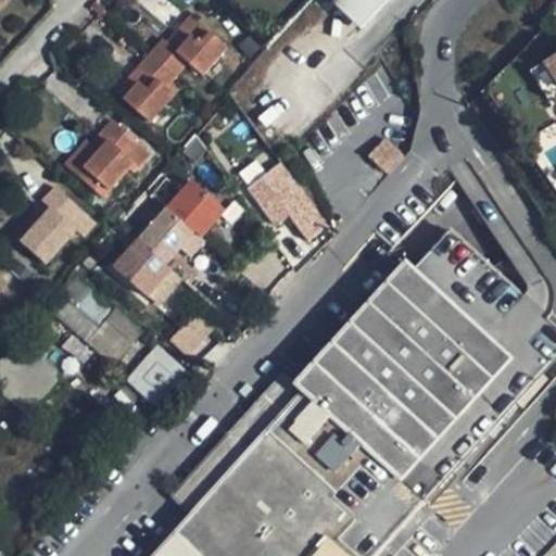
[(200,43),(211,33),(190,14),(165,42),(176,51),(190,36),(200,43)]
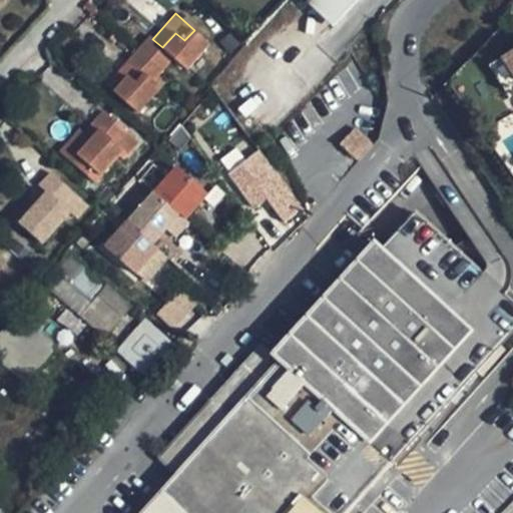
[(208,43),(194,30),(184,40),(175,33),(162,47),(152,39),(141,51),(163,71),(173,59),(185,69),(208,43)]
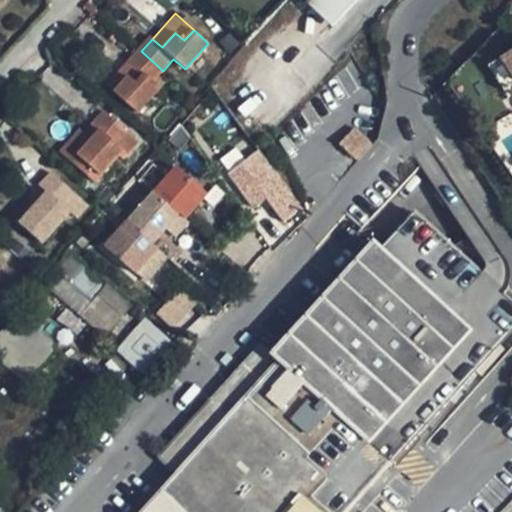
[(153,83),(163,71),(141,51),(131,62),(145,75),(137,85),(129,79),(117,95),(140,115),(161,90),(153,83)]
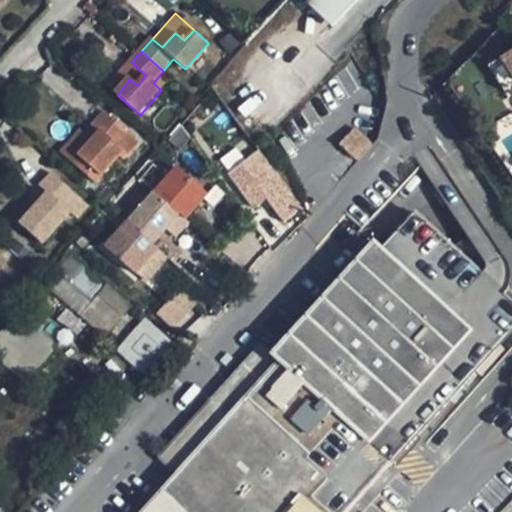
[(511,52),(487,69),(504,94),(511,88),(511,52)]
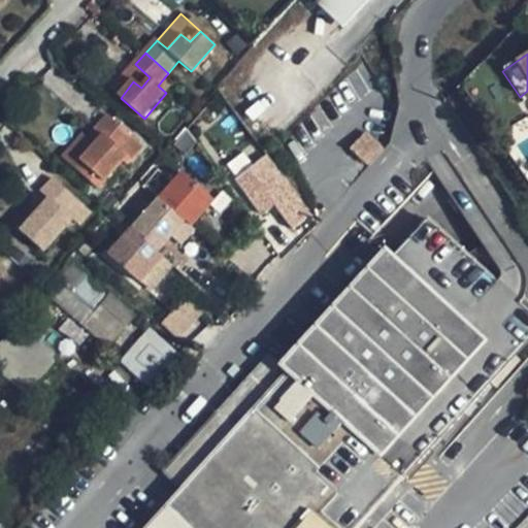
[(111,90),(121,98),(133,81),(141,88),(150,77),(135,64),(111,90)]
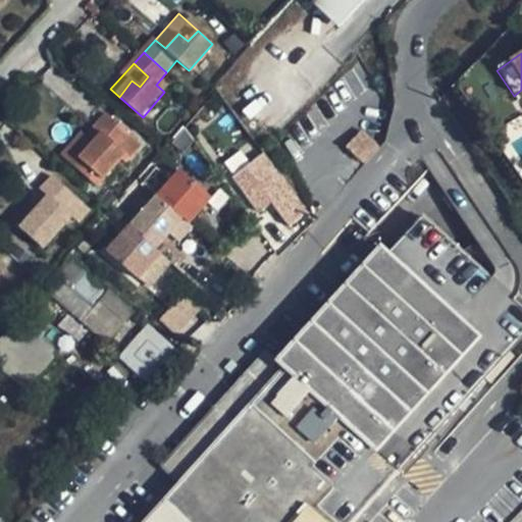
[(95,146),(74,169),(97,190),(125,158),(118,152),(132,138),(107,116),(96,129),(103,136),(95,146)]
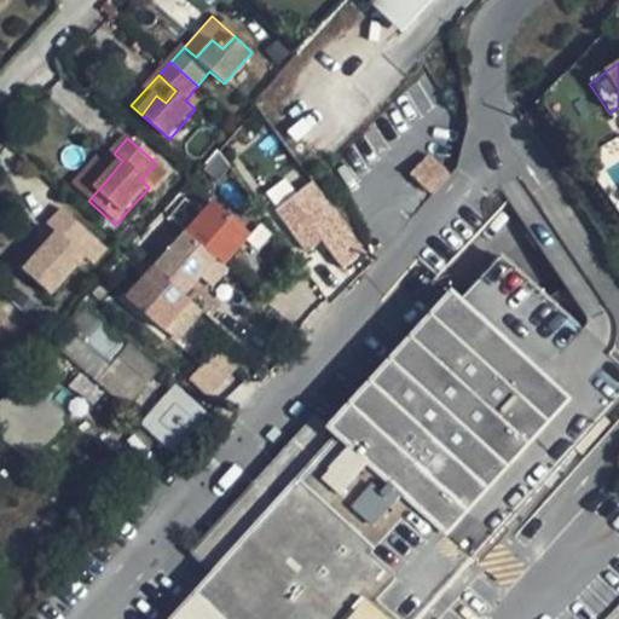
[(447,175),(428,157),(412,174),(434,192),(447,175)]
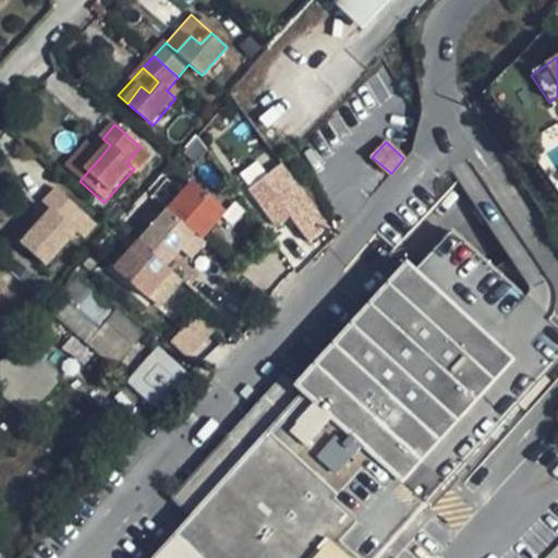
[(67,169),(80,181),(101,156),(88,144),(67,169)]
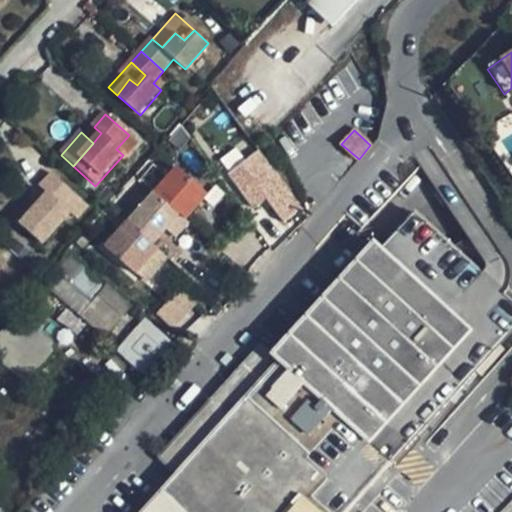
[(283,188),(259,153),(228,176),(253,211),(266,201),(282,189),(283,188)]
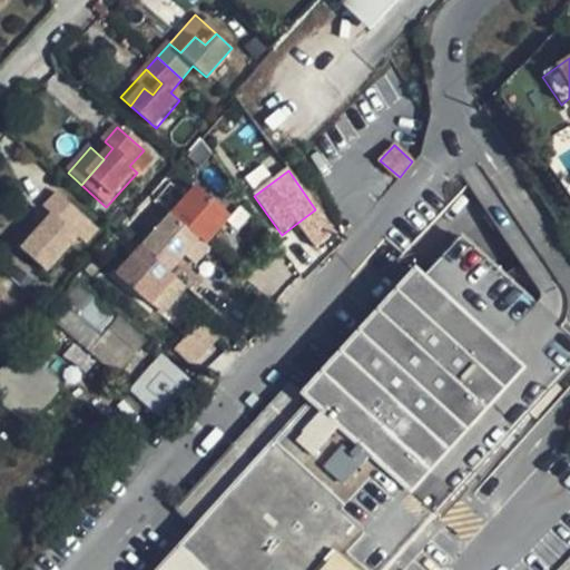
[(195,180),(114,272),(147,302),(188,256),(193,261),(234,214),(195,180)]
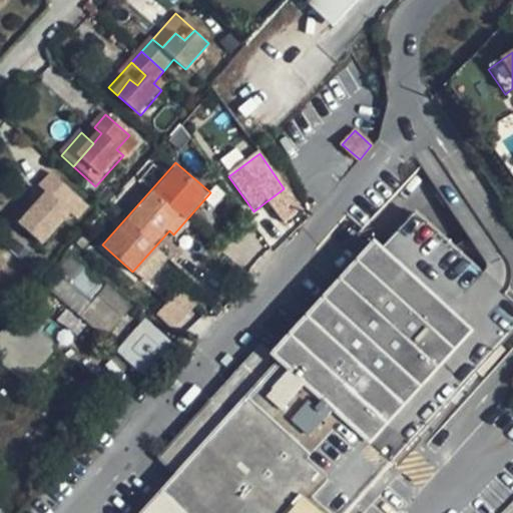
[(40,203),(21,226),(44,245),(71,215),(65,208),(75,196),(52,175),(40,187),(48,194),(40,203)]
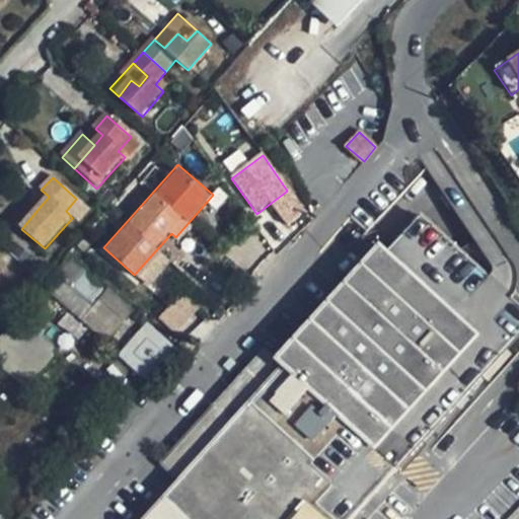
[(286,192),(270,204),(288,228),(303,216),(286,192)]
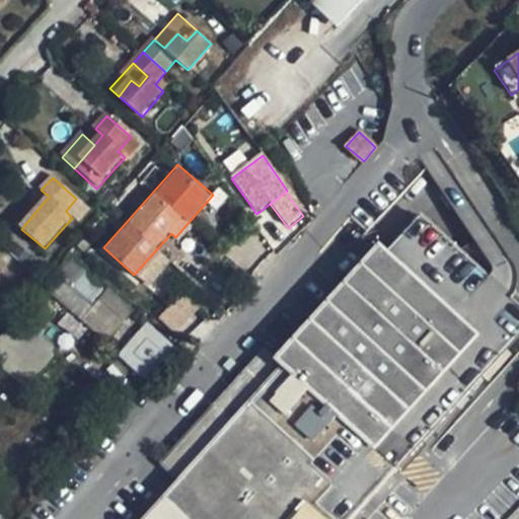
[(12,221),(21,229),(41,206),(32,199),(12,221)]
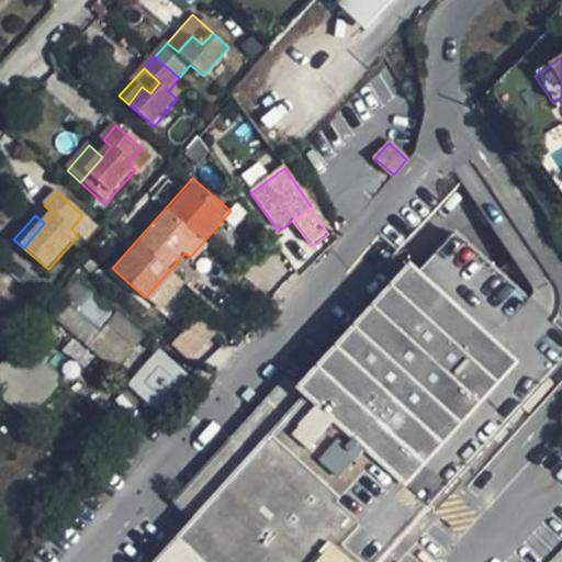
[(157,561),(379,561),(561,359),(561,322),(459,231),(423,270),(412,260),(301,383),(312,392),(157,561)]
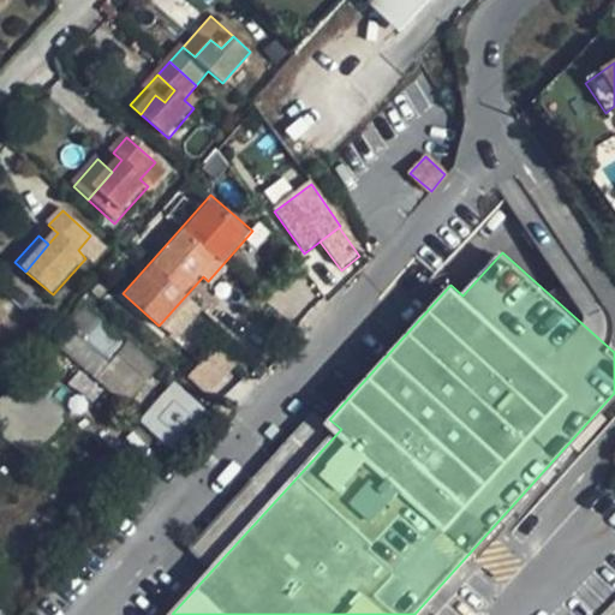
[(83,341),(112,366),(127,350),(99,326),(83,341)]
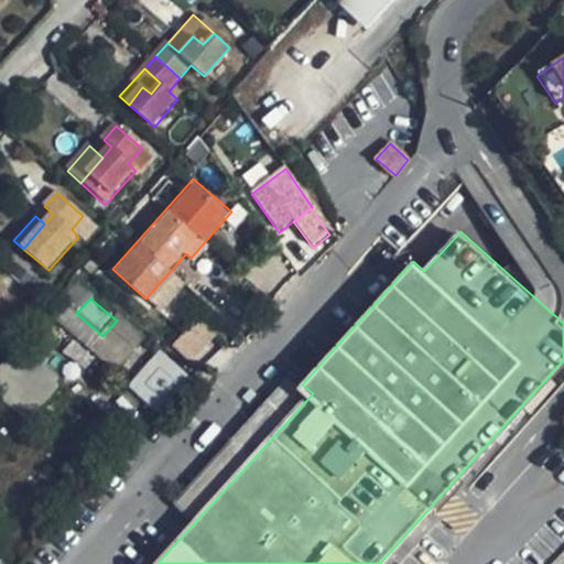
[(194,361),(215,336),(195,320),(174,345),(194,361)]
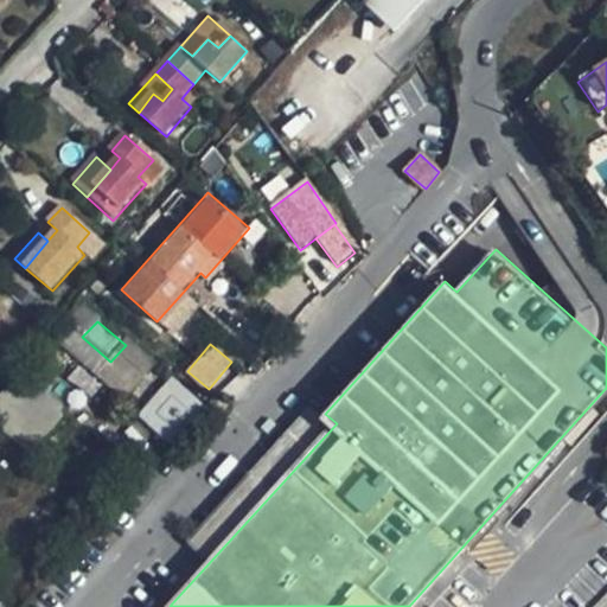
[(126,345),(110,362),(97,377),(122,400),(151,366),(126,345)]
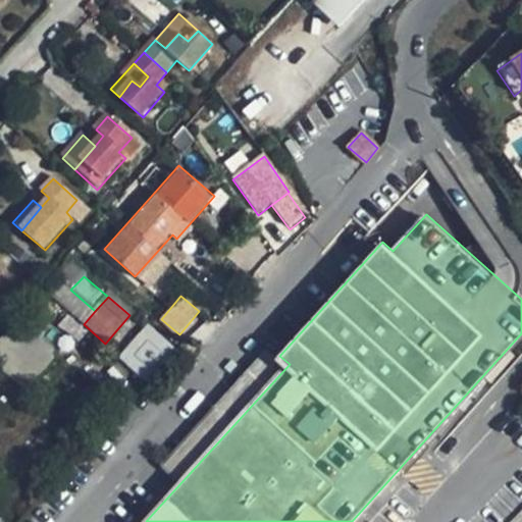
[(55,356),(18,322),(0,342),(0,366),(24,388),(55,356)]
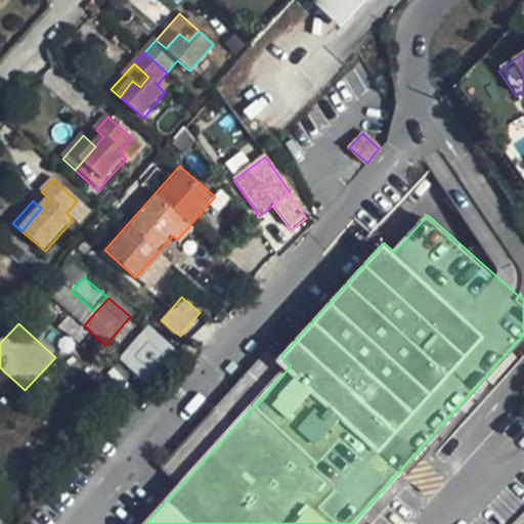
[(135,356),(153,336),(142,329),(126,348),(135,356)]
